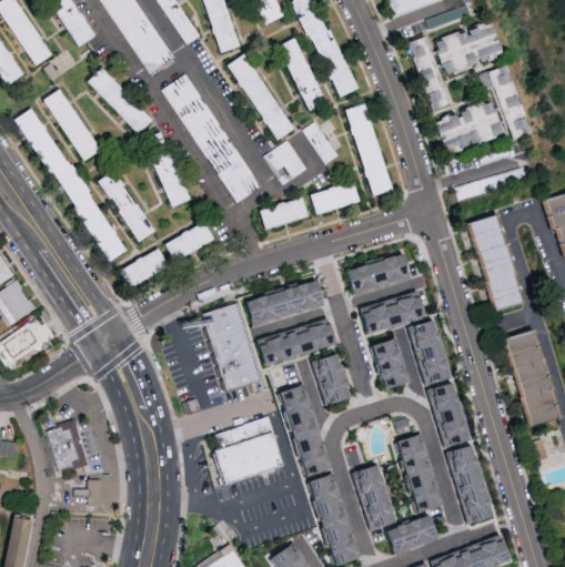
[(34,64),(52,54),(20,0),(0,0),(0,6),(34,64)]
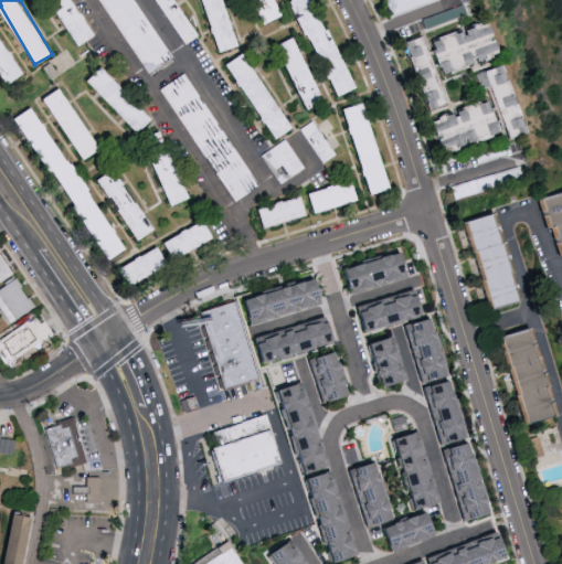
[(94,36),(75,0),(67,0),(56,6),(77,45),(94,36)]
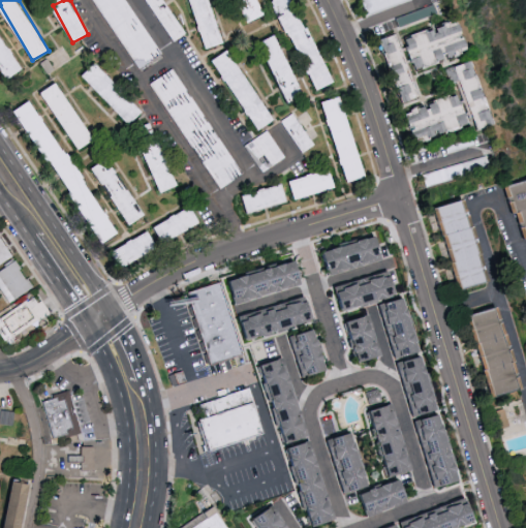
[(91,0),(134,68),(157,54),(123,0),(91,0)]
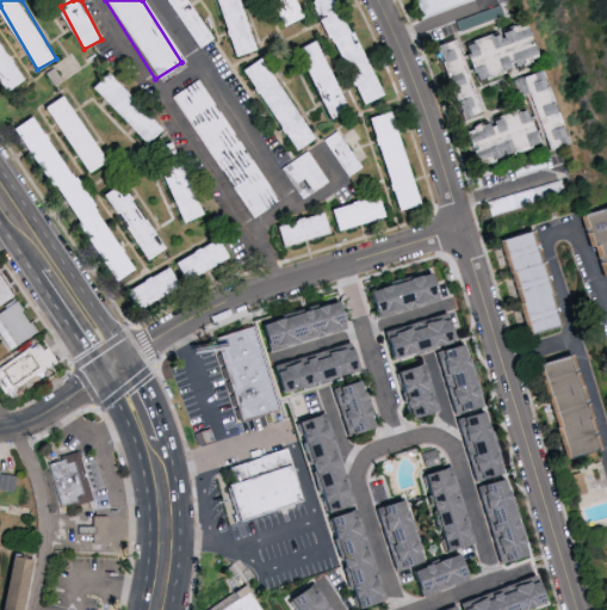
[(163,0),(181,29),(197,20),(185,0),(163,0)]
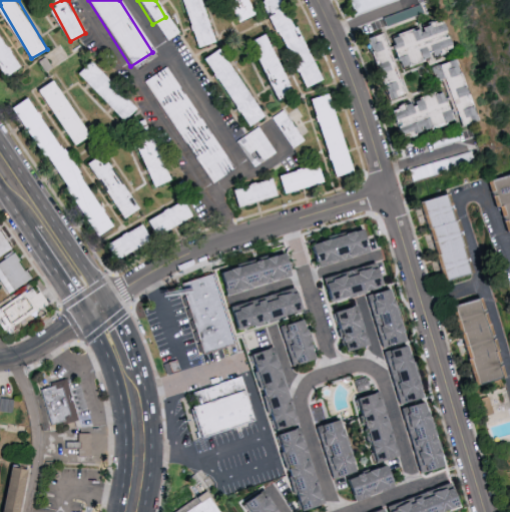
[(215,42),(203,0),(184,0),(198,47),(215,42)]
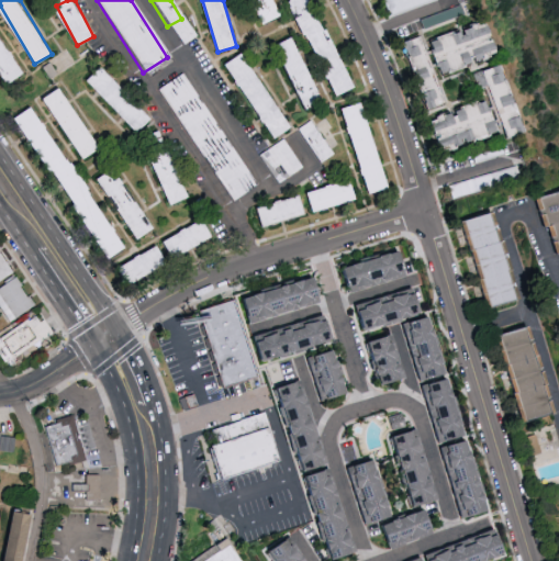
[(249,0),(261,24),(281,15),(274,0),(249,0)]
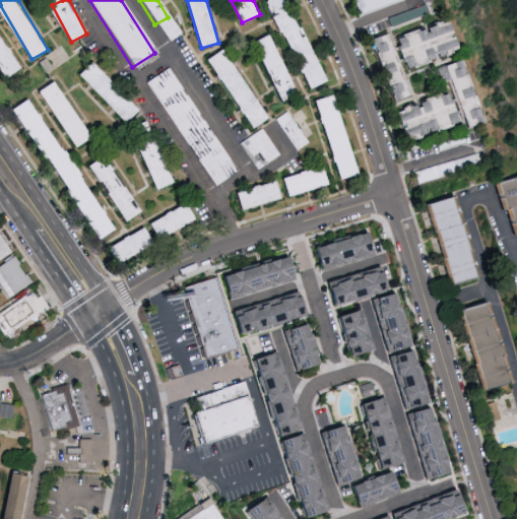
[(324,82),(289,0),(269,0),(307,89),(324,82)]
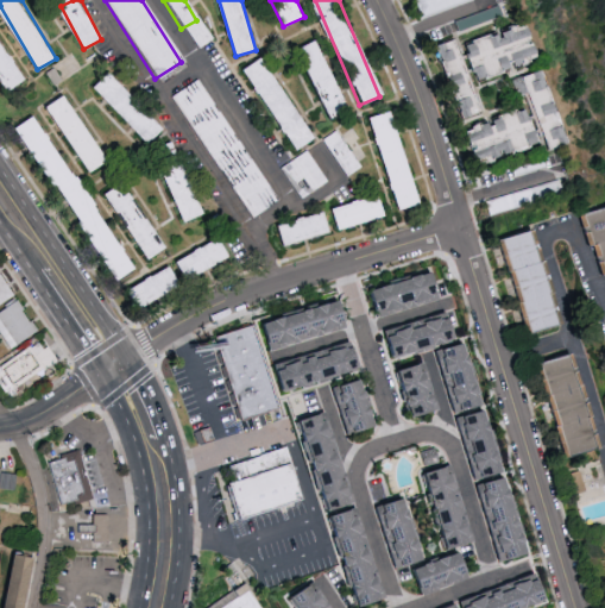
[(413,0),(420,17),(464,0),(413,0)]
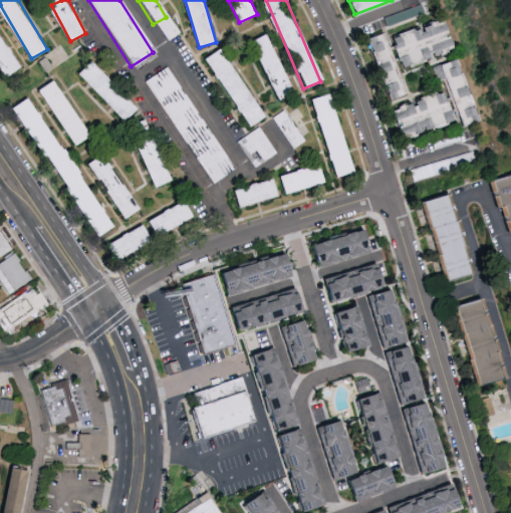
[(414,63),(420,63),(433,56),(438,54),(444,53),(459,46),(458,36),(450,37),(447,32),(454,28),(454,23),(425,26),(422,28),(411,29),(395,37),(394,37),(394,44),(400,55),(410,54),(414,63)]
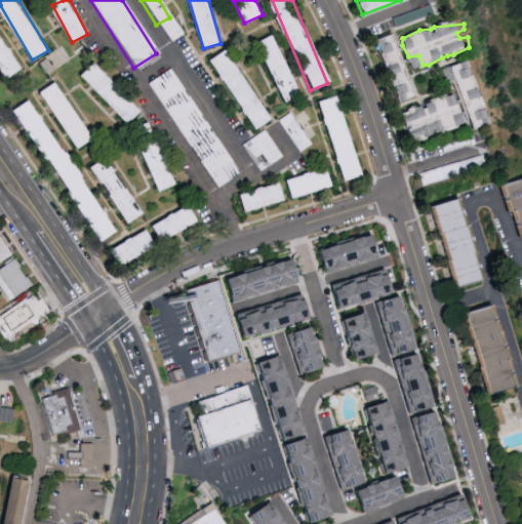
[(303,95),(276,33),(258,40),(285,103),(303,95)]
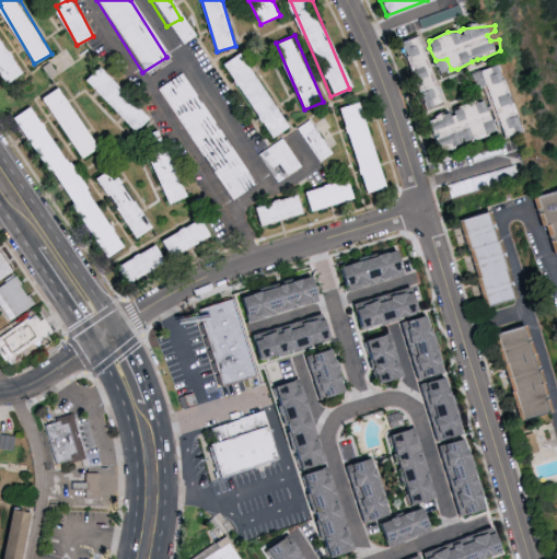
[(405,39),(415,77),(430,72),(420,36),(405,39)]
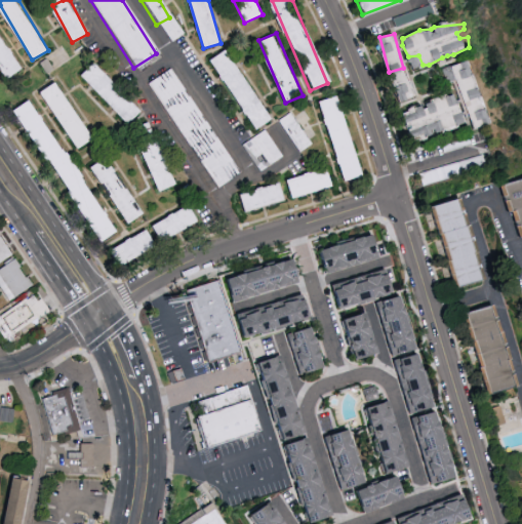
[(271,120),(229,48),(212,57),(254,129),(271,120)]
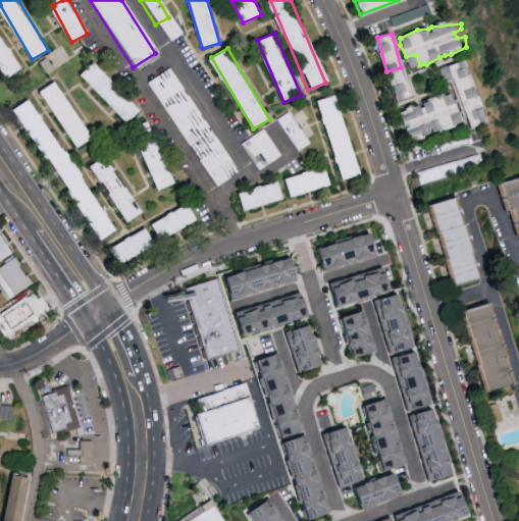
[(489,119),(469,57),(438,68),(445,85),(453,82),(456,90),(398,109),(404,128),(410,126),(415,140),(466,122),(459,101),(464,99),(472,124),(489,119)]
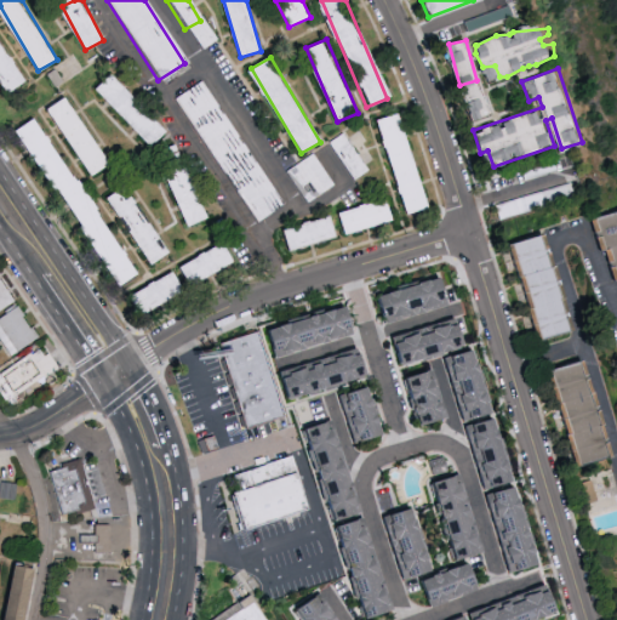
[(167,130),(112,73),(97,87),(153,144),(167,130)]
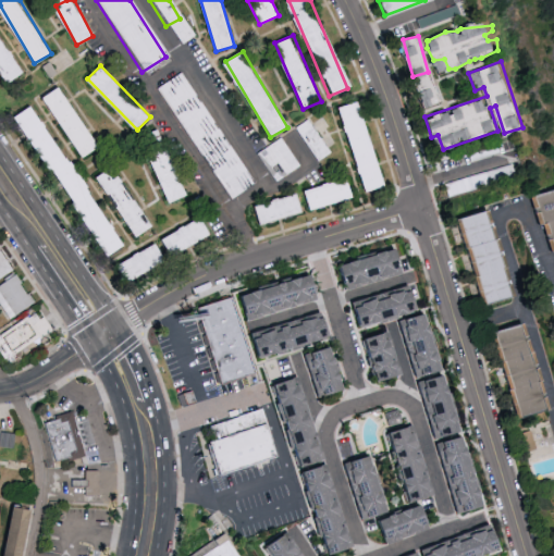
[(251,183),(179,71),(155,86),(228,199),(251,183)]
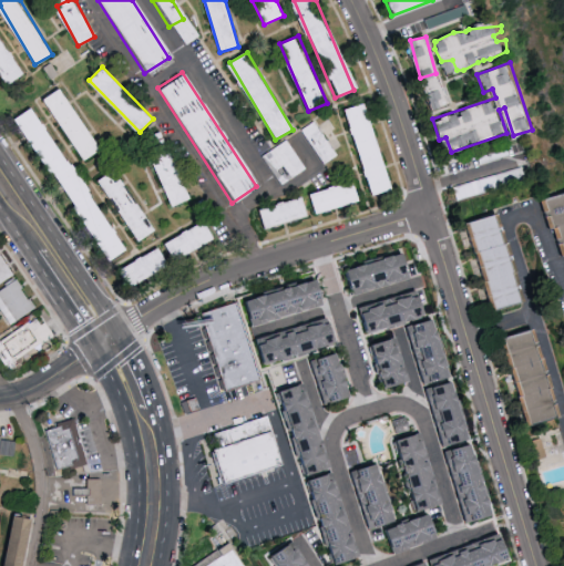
[(44,98),(83,160),(101,148),(62,88),(44,98)]
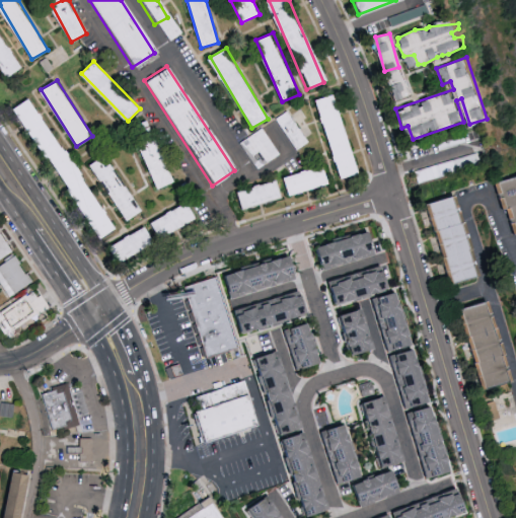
[(389,86),(395,101),(409,96),(402,81),(389,86)]
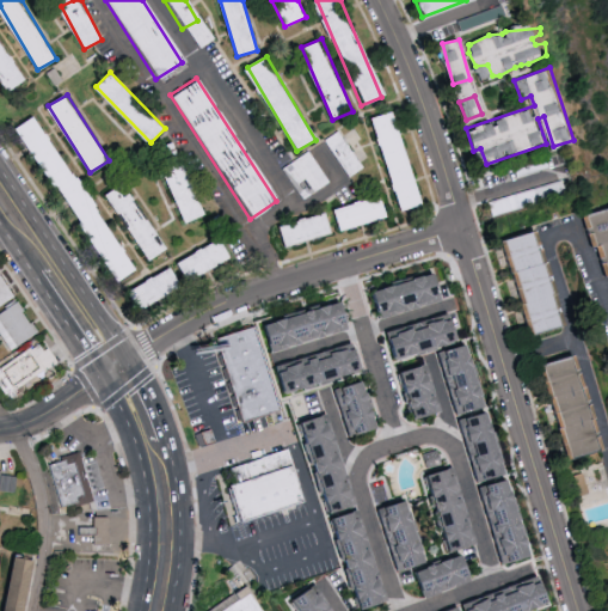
[(423,205),(394,110),(373,117),(403,211),(423,205)]
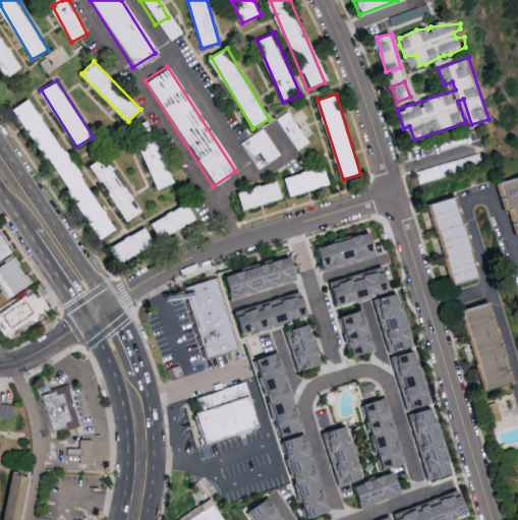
[(115,230),(31,98),(15,108),(100,240),(115,230)]
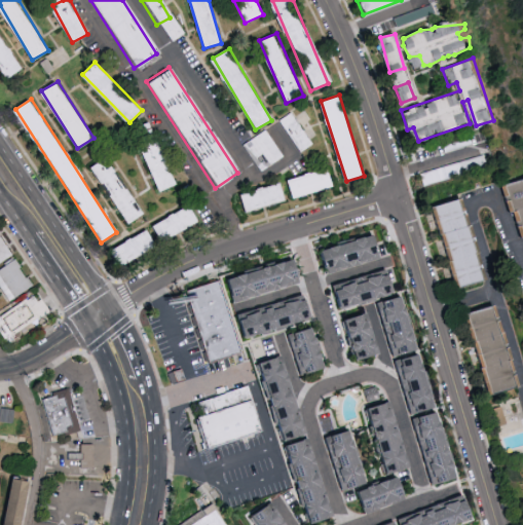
[(281,155),(263,128),(240,144),(258,171),(281,155)]
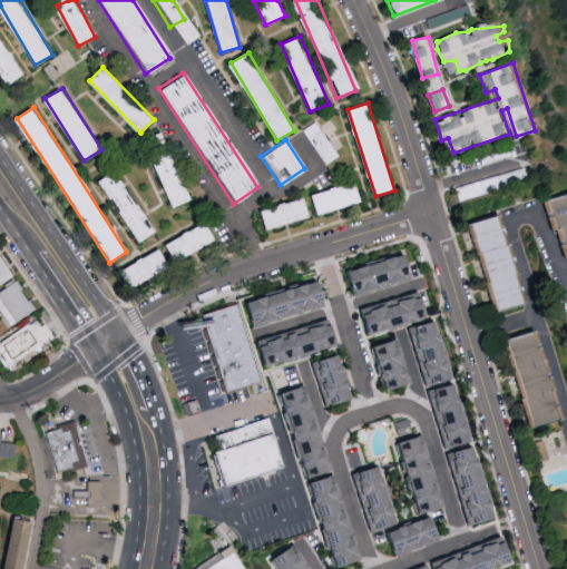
[(192,199),(173,154),(155,162),(174,207),(192,199)]
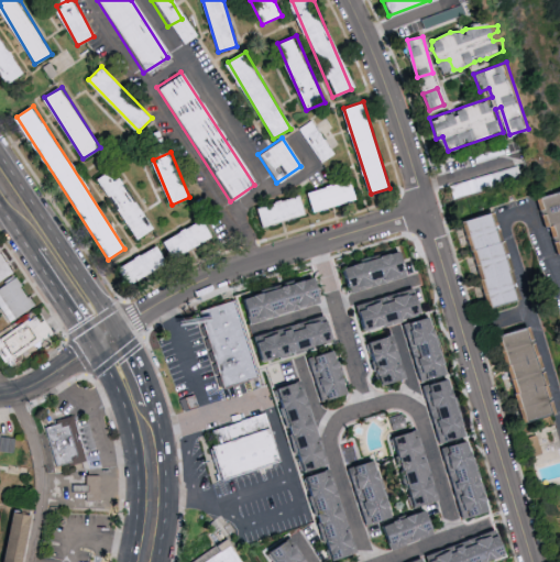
[(154,229),(117,166),(99,177),(136,240),(154,229)]
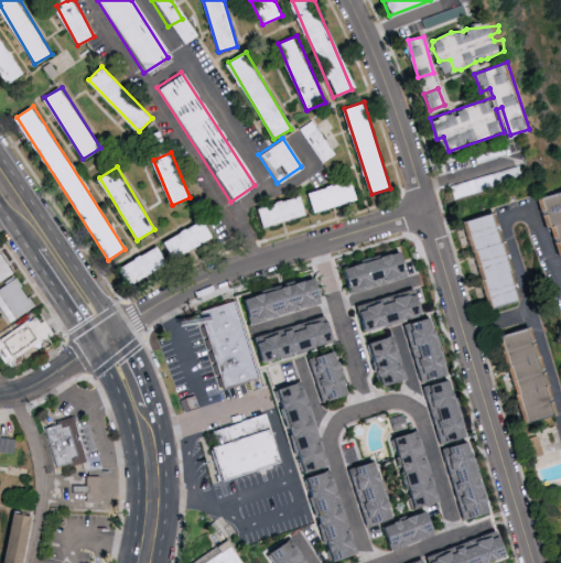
[(357,202),(354,182),(310,190),(313,209),(357,202)]
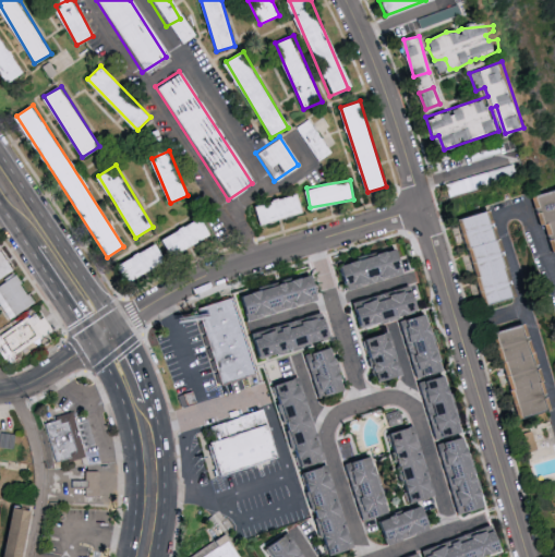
[(526,198),(533,226),(537,225),(544,253),(551,252),(554,267),(554,208),(551,192),(526,198)]
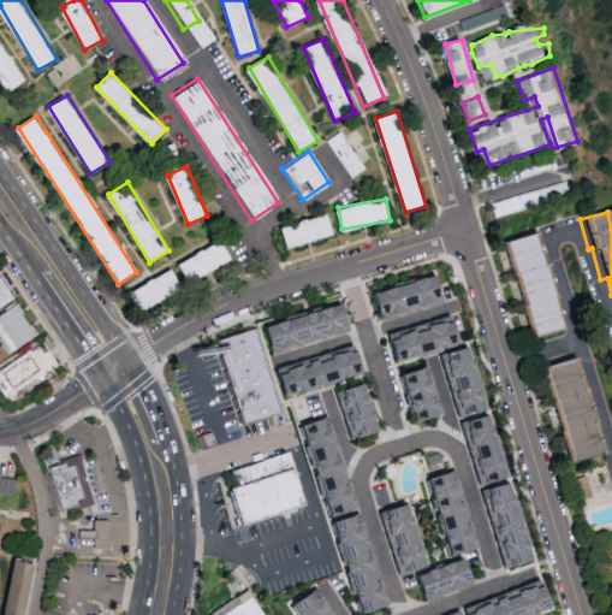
[(334,235),(330,213),(277,228),(283,249),(334,235)]
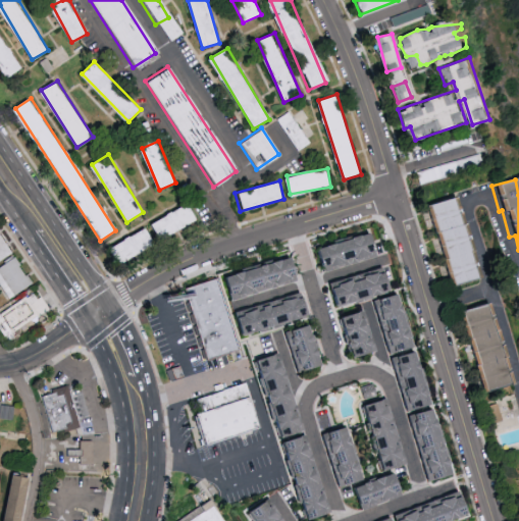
[(424,208),(449,201),(471,279),(447,287),(424,208)]
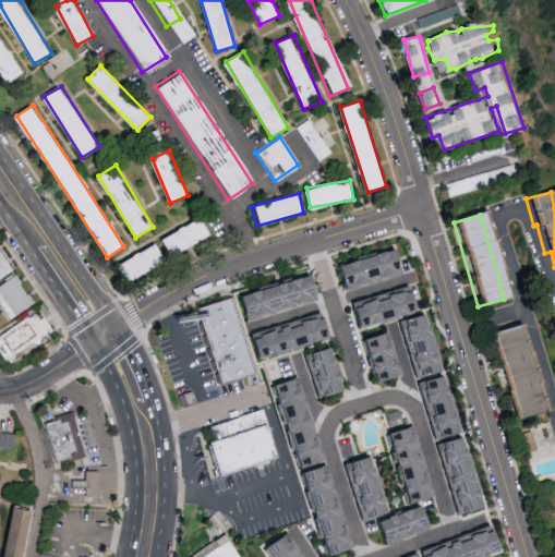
[(164,237),(172,255),(210,237),(202,218),(164,237)]
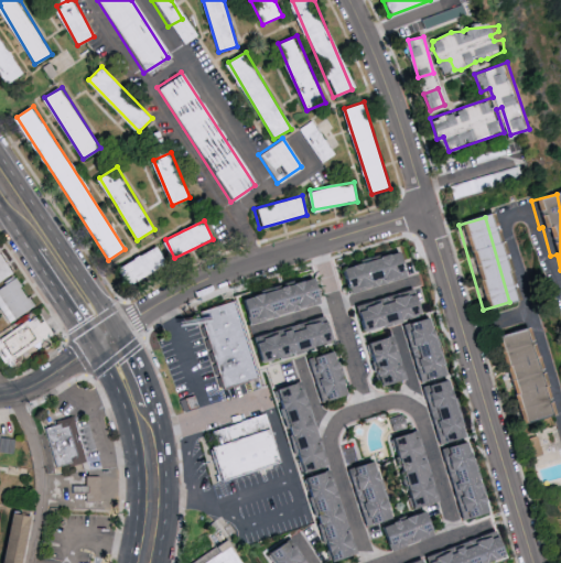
[(133,282),(168,264),(159,246),(125,264),(133,282)]
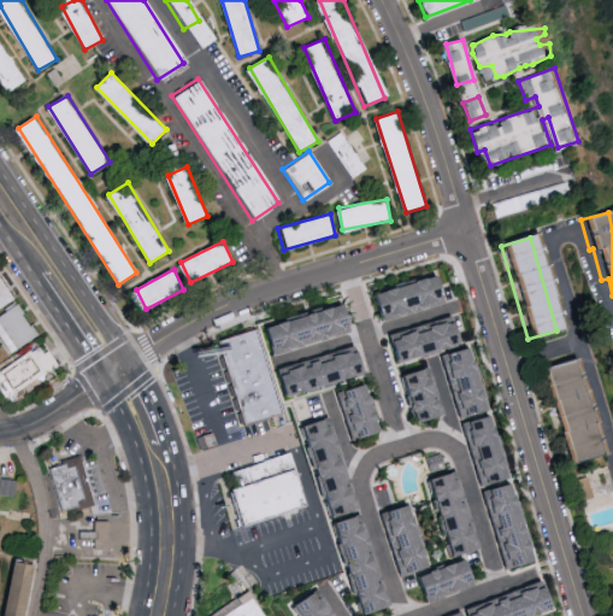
[(0,306),(13,298),(0,277),(0,306)]
